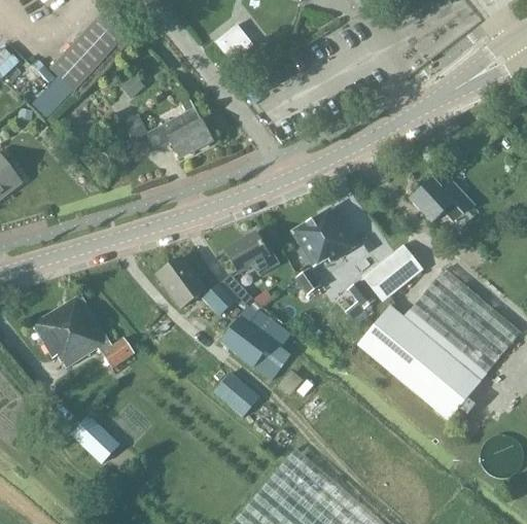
[(109,3),(50,67),(75,90),(133,27),(109,3)]
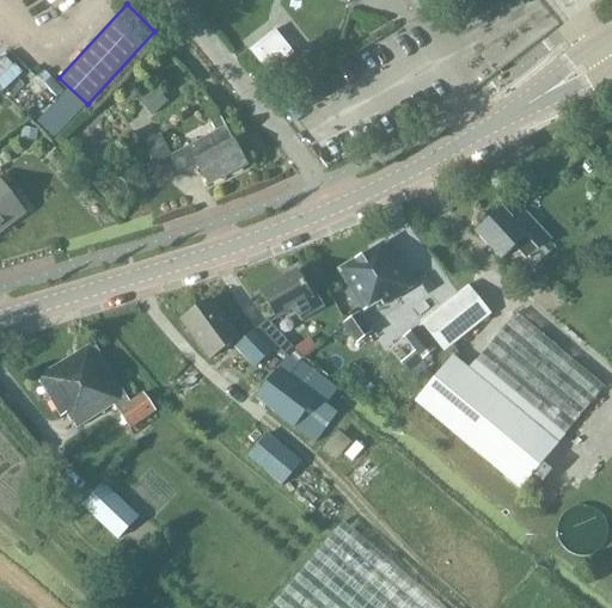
[(275,28),(250,49),(269,72),(294,51),(275,28)]
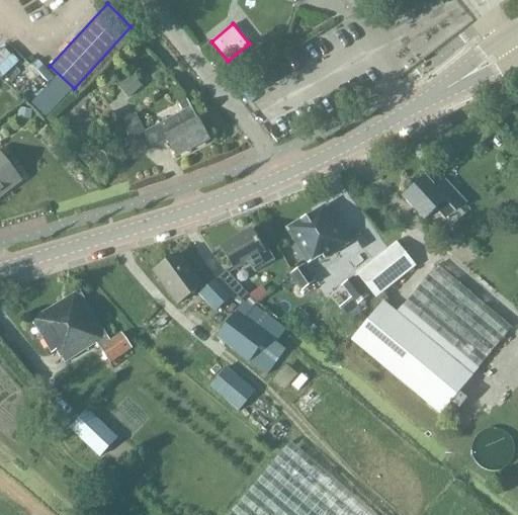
[(177,103),(181,110),(145,130),(153,146),(168,138),(177,155),(208,138),(187,97),(177,103)]
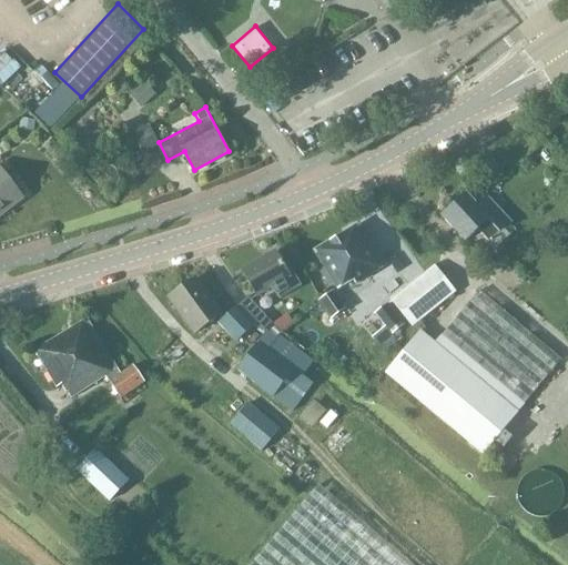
[(143,150),(159,142),(149,122),(133,131),(143,150)]
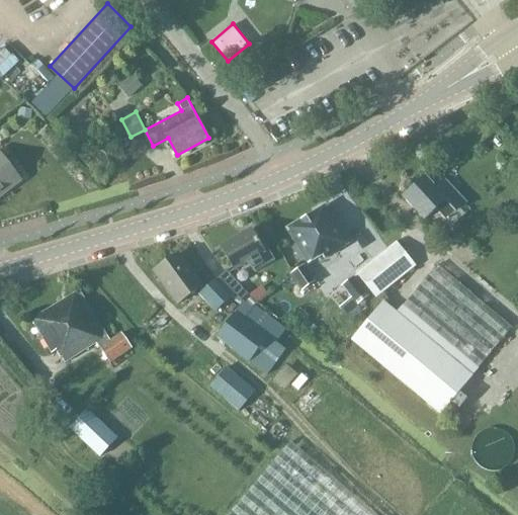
[(438,133),(452,124),(446,114),(432,122),(438,133)]
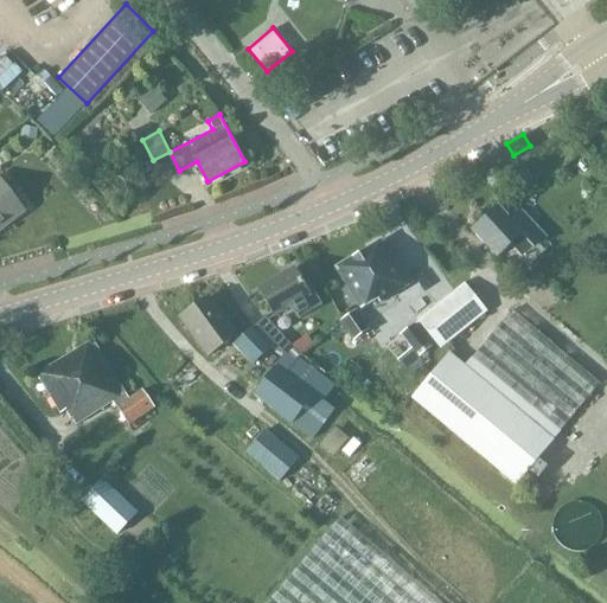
[(0,229),(25,210),(0,177),(0,229)]
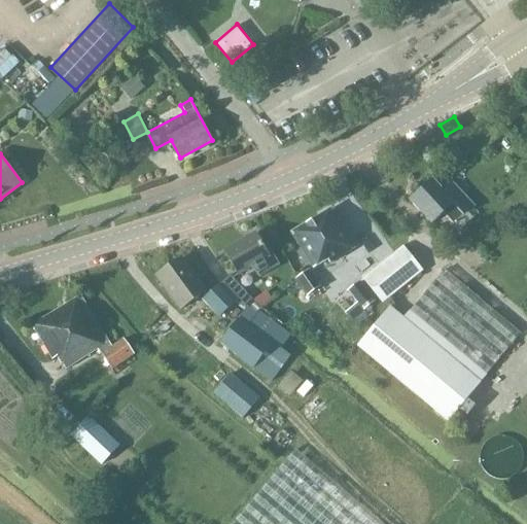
[(476,205),(452,180),(442,187),(432,178),(411,199),(432,221),(444,211),(460,229),(473,215),(467,209),(476,205)]
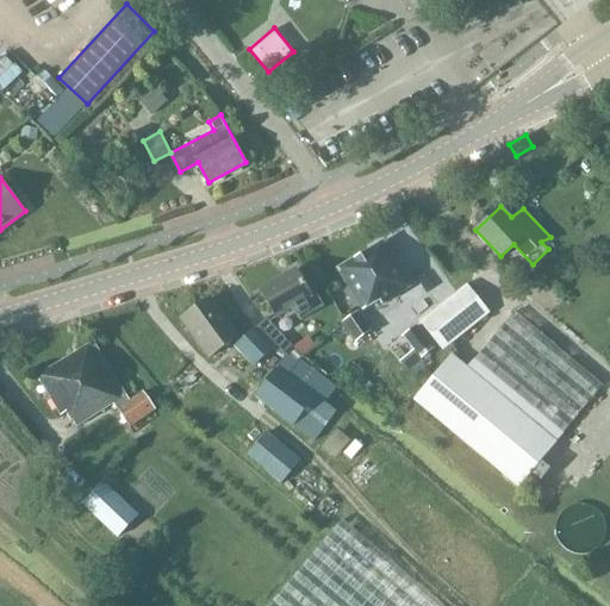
[(383,239),(338,267),(363,307),(379,298),(383,301),(410,283),(383,239)]
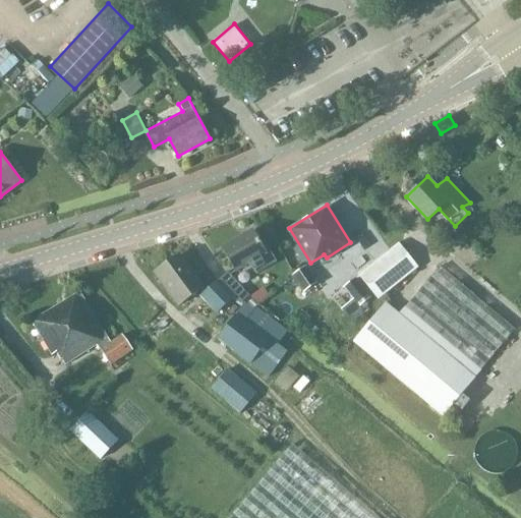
[(257,272),(277,261),(271,248),(266,251),(252,229),(222,246),(235,270),(251,262),(257,272)]
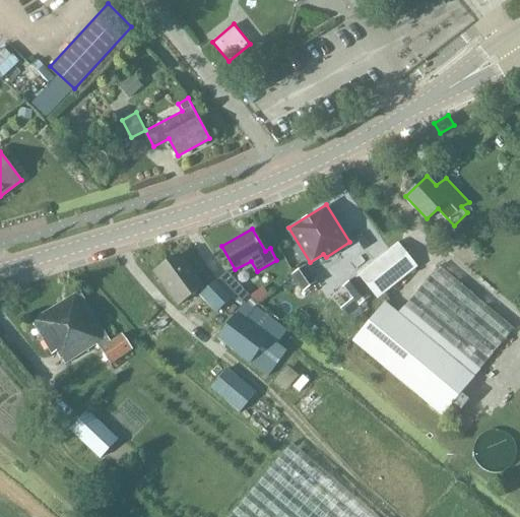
[(442,413),(473,375),(514,327),(439,264),(398,313),(386,303),(390,298),(385,292),(417,265),(398,241),(359,273),(378,297),(372,301),(380,309),(354,340),(442,413)]
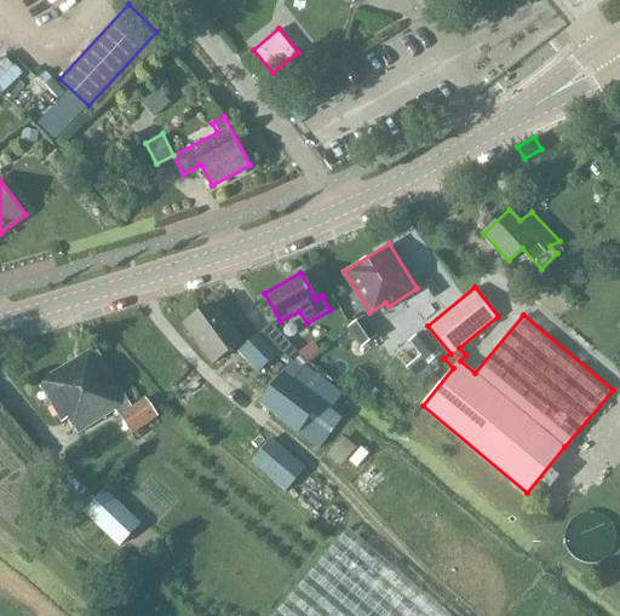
[(242,341),(211,300),(179,323),(211,366),(242,341)]
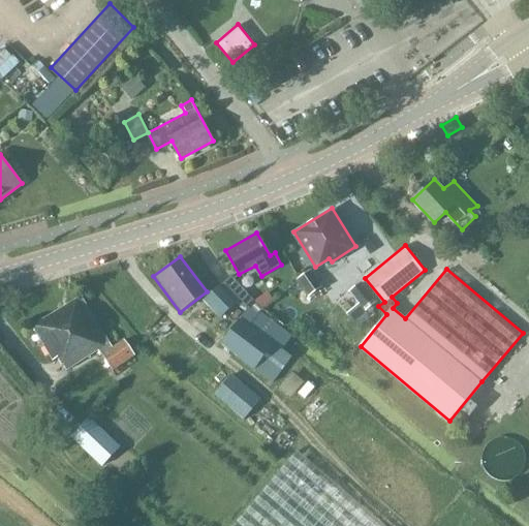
[(311,269),(297,278),(308,294),(321,284),(311,269)]
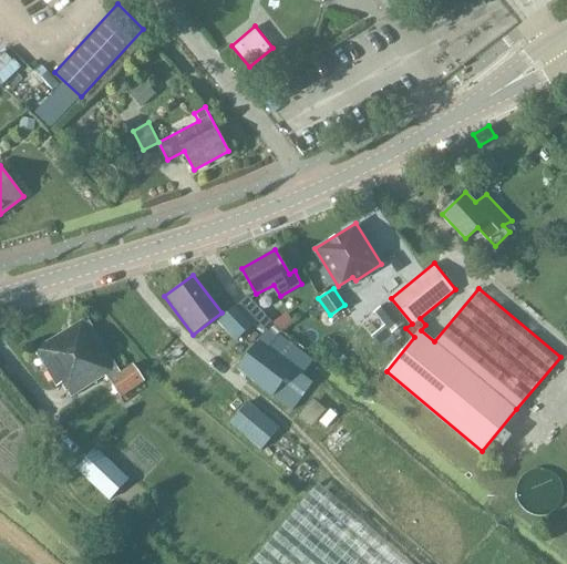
[(272,321),(264,313),(247,295),(236,305),(254,322),(267,329),(272,321)]
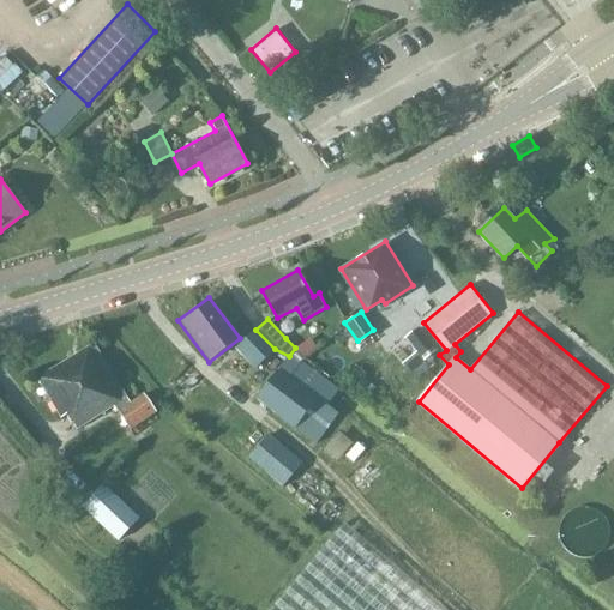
[(417,354),(404,364),(413,375),(434,358),(431,354),(438,349),(420,325),(404,337),(417,354)]
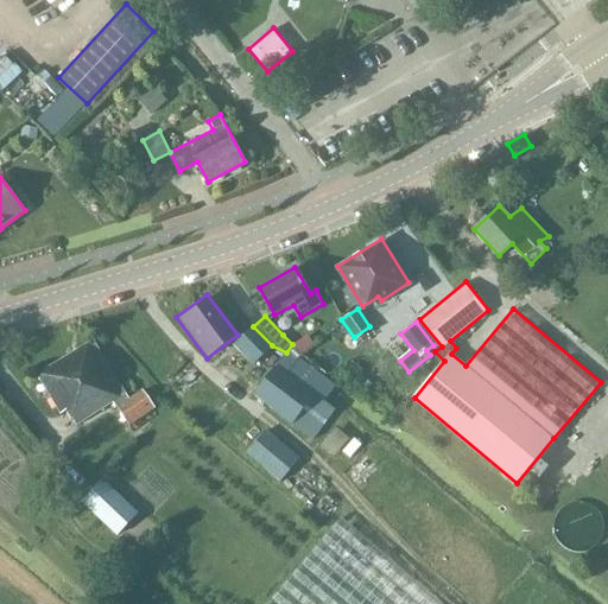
[(272,345),(253,326),(252,325),(230,345),(251,366),(272,345)]
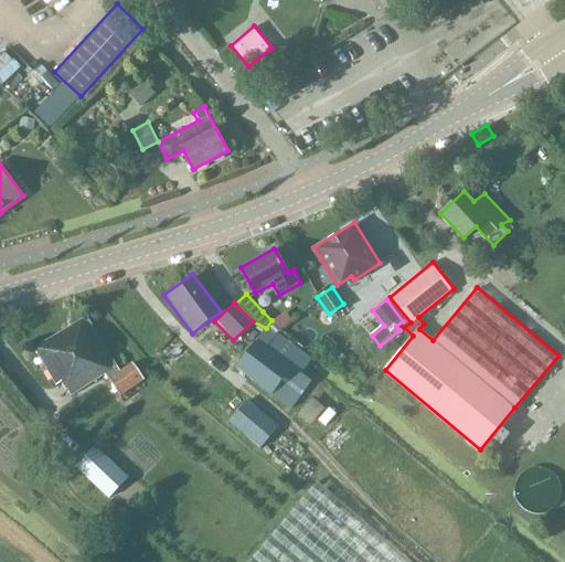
[(35,346),(38,351),(57,383),(63,380),(71,393),(105,372),(120,393),(144,377),(134,361),(120,370),(87,315),(35,346)]
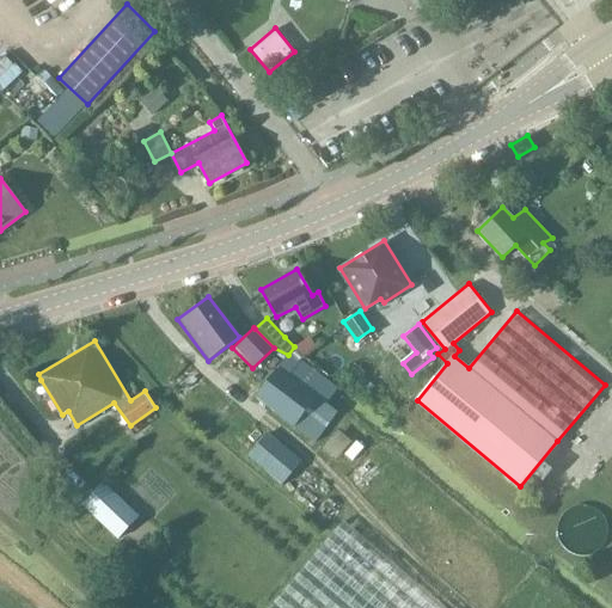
[(337,386),(301,360),(304,357),(303,355),(298,350),(294,347),(288,355),(279,368),(257,397),(294,425),(295,425),(316,441),(336,412),(324,404),(337,386)]
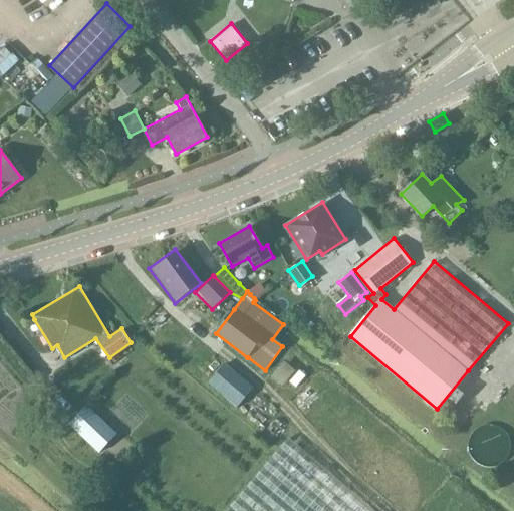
[(286,349),(276,365),(287,372),(297,356),(286,349)]
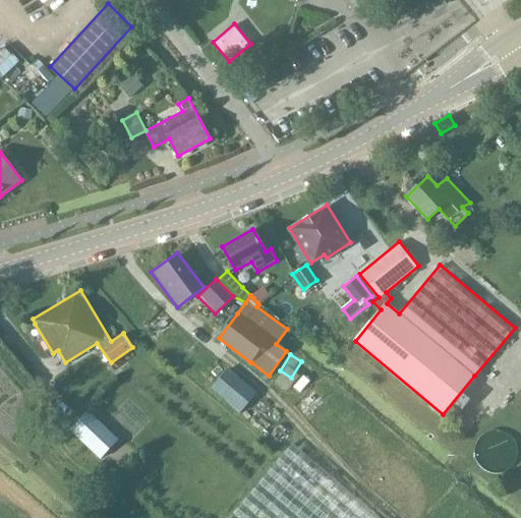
[(240,411),(256,392),(228,367),(212,387),(240,411)]
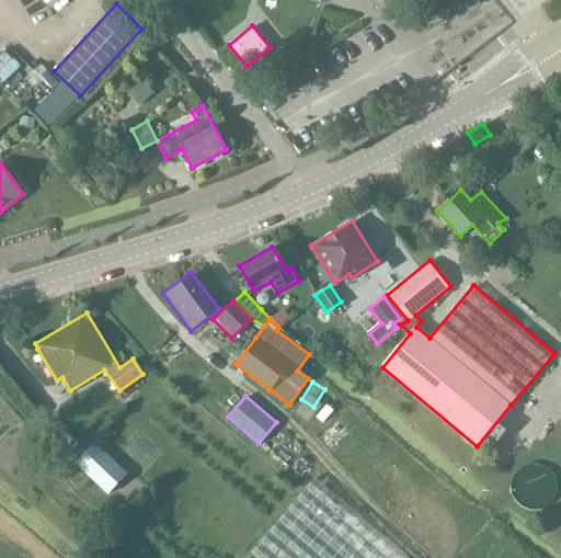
[(95,442),(77,463),(109,492),(127,473),(95,442)]
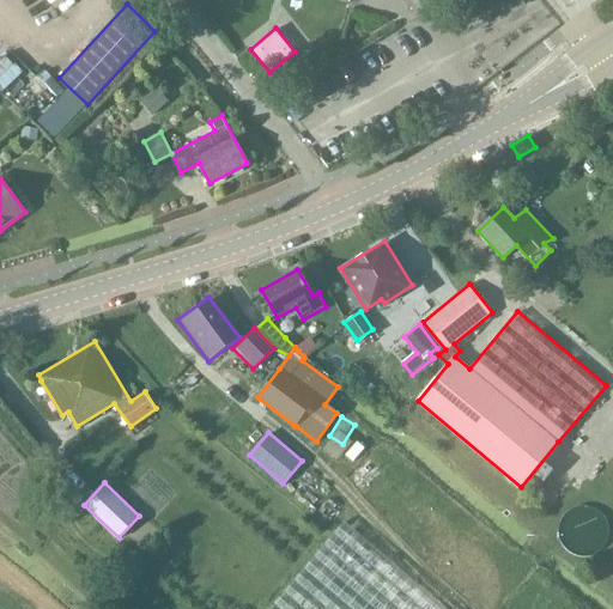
[(601,530),(601,525),(600,517),(595,509),(593,506),(588,503),(578,500),(575,500),(568,501),(562,506),(556,513),(553,518),(552,524),(553,533),(558,541),(562,544),(565,547),(571,549),(577,549),(586,548),(593,543),(595,541),(600,535),(601,530)]
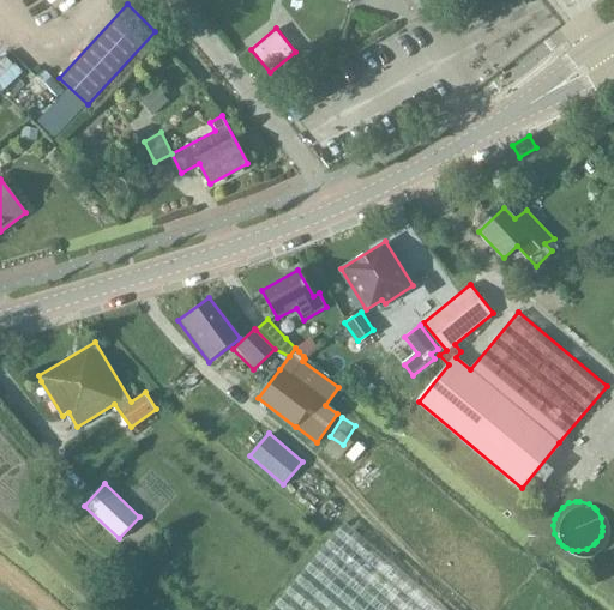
[(449,609),(344,520),(265,609),(449,609)]
